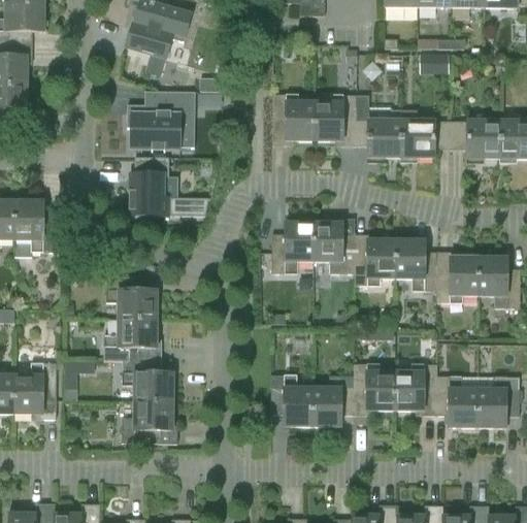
[(150,1),(145,0),(140,0),(133,23),(126,45),(151,53),(145,71),(160,75),(164,57),(166,58),(171,38),(184,41),(191,13),(154,2),(155,1),(151,0),(150,1)]
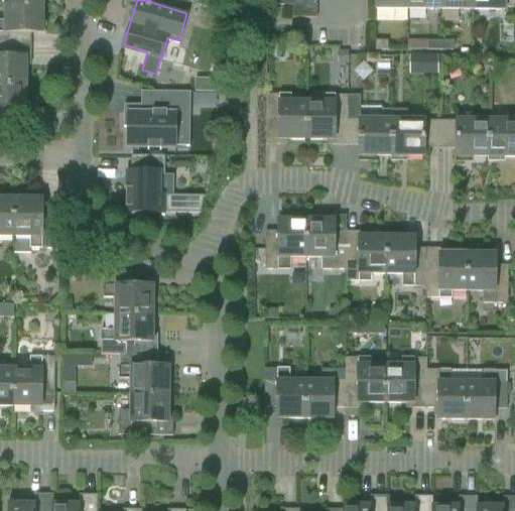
[(42,30),(42,1),(4,1),(4,17),(0,17),(0,41),(31,41),(31,30),(42,30)]
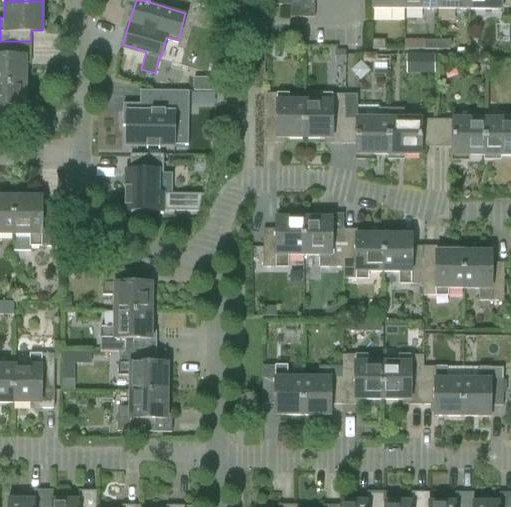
[(314,15),(314,2),(290,2),(290,15),(314,15)]
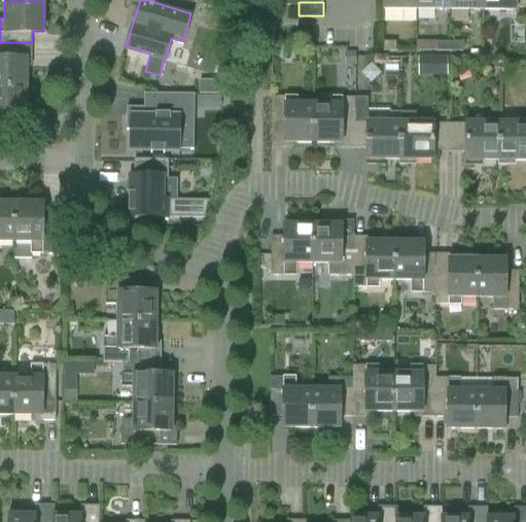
[(396,46),(396,38),(383,38),(383,46),(396,46)]
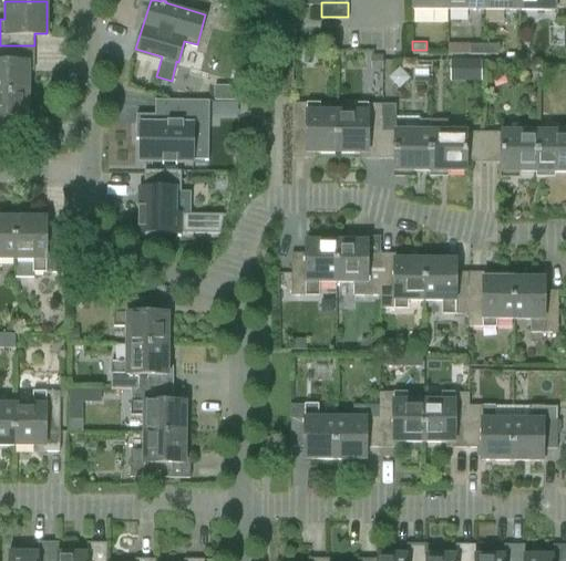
[(469,51),(483,51),(483,42),(469,42),(469,51)]
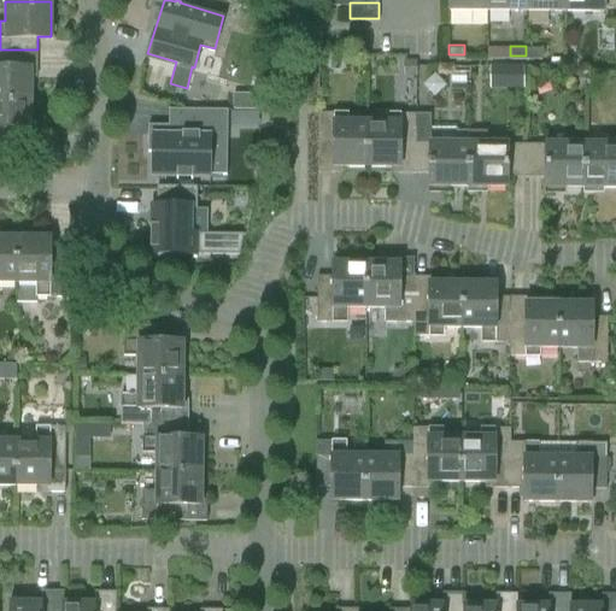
[(526,56),(541,56),(541,46),(526,46),(526,56)]
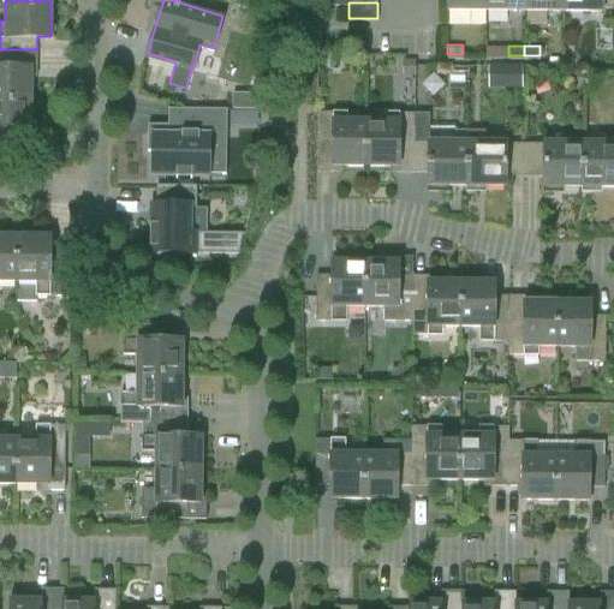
[(37,49),(0,49),(0,97),(31,97),(31,66),(37,66),(37,49)]
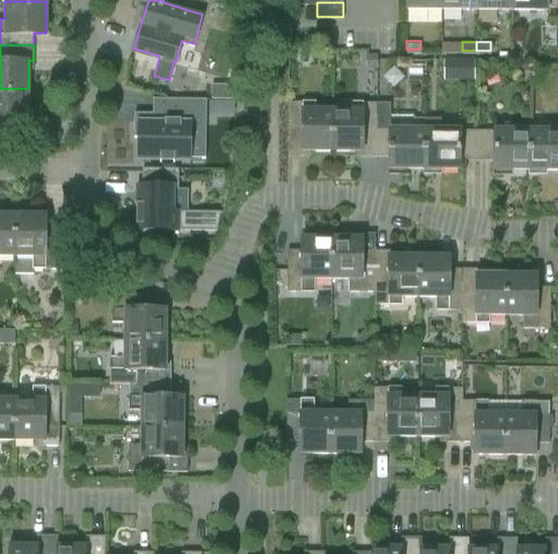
[(376,66),(376,56),(376,52),(366,52),(366,66),(376,66)]
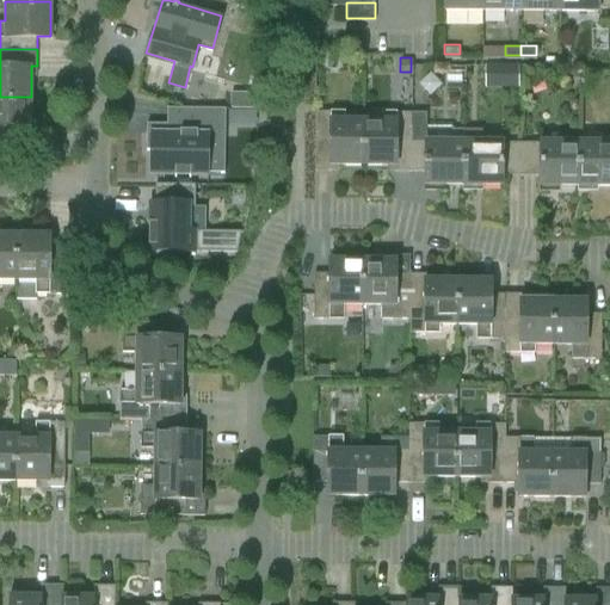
[(507,63),(507,82),(517,82),(517,63),(507,63)]
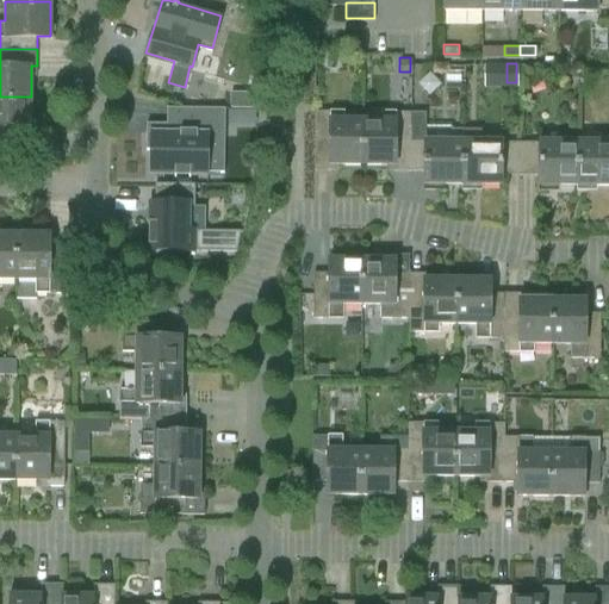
[(256,105),(256,89),(230,89),(230,105),(256,105)]
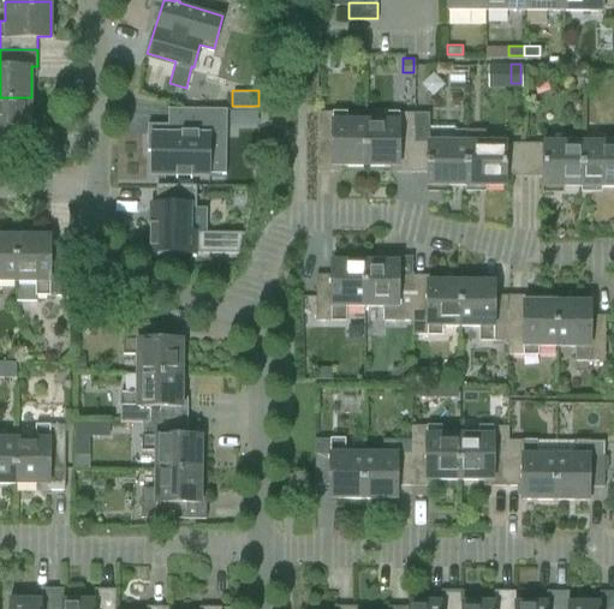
[(30,131),(31,97),(0,97),(0,145),(36,147),(36,131),(30,131)]
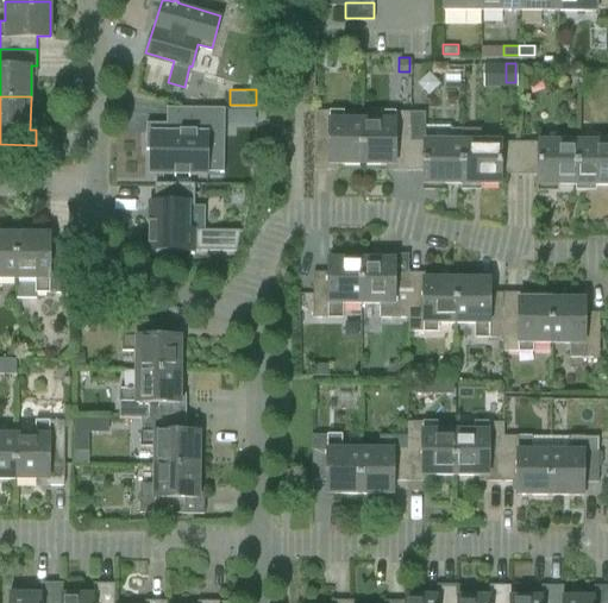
[(146,132),(146,146),(150,146),(150,151),(150,170),(175,171),(174,174),(176,174),(176,173),(176,171),(188,171),(188,173),(188,174),(189,174),(189,173),(190,171),(207,171),(207,169),(207,134),(219,134),(224,134),(225,105),(189,105),(167,105),(167,120),(167,125),(167,130),(160,130),(158,130),(146,129),(146,132)]
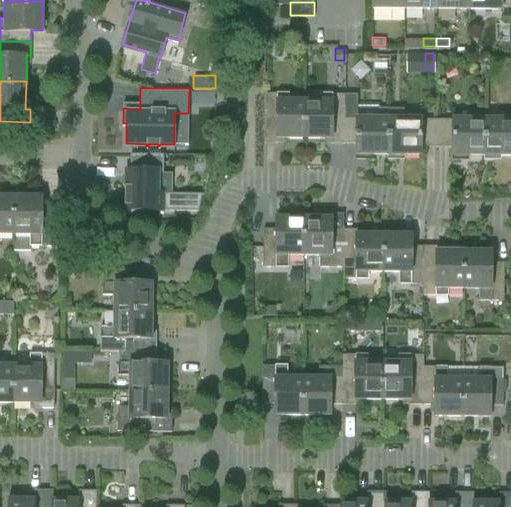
[(264,91),(264,140),(277,140),(277,135),(304,135),(304,98),(289,98),(277,98),(277,91),(264,91)]
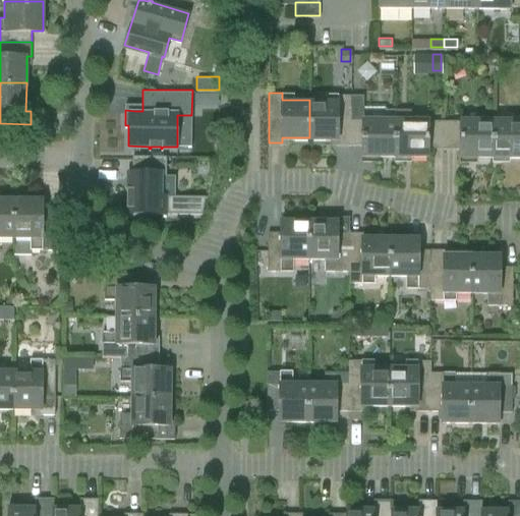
[(309,100),(309,137),(337,138),(337,144),(350,144),(350,93),(338,93),(337,100),(326,100),(309,100)]
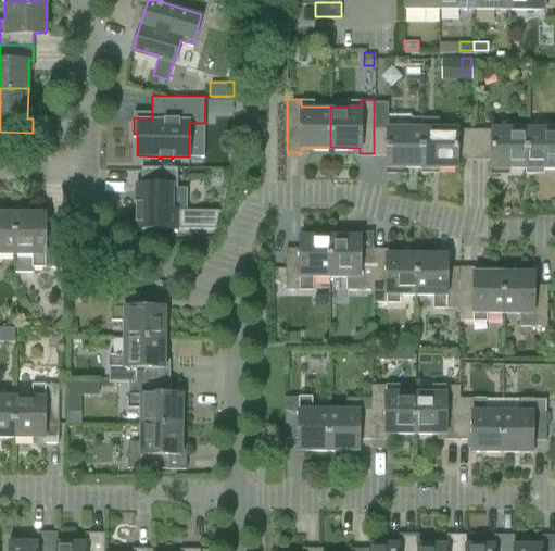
[(374,99),(374,153),(387,153),(387,170),(396,171),(396,165),(421,165),(421,171),(423,171),(423,126),(423,115),(412,115),(413,111),(406,111),(388,111),(388,99),(374,99)]
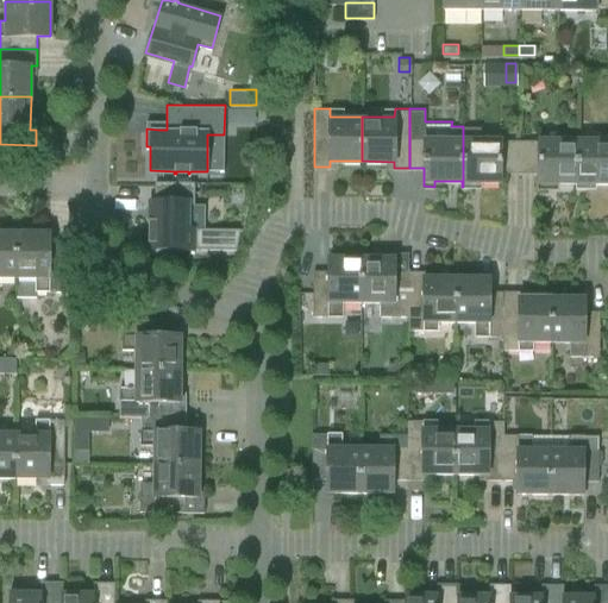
[(463,138),(463,187),(472,187),(472,181),(501,181),(501,171),(520,171),(520,139),(500,139),(500,138),(480,138),(480,126),(463,126),(463,138)]
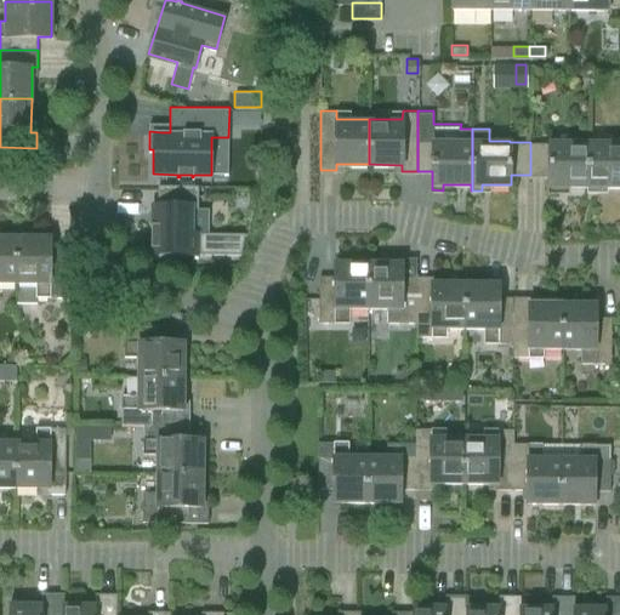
[(619,140),(589,141),(589,191),(598,191),(598,186),(619,184),(619,140)]
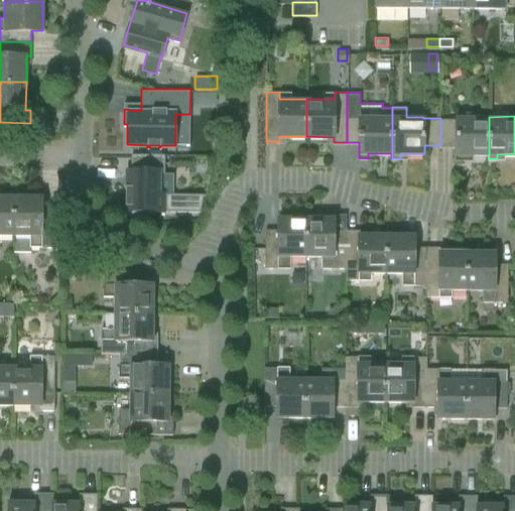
[(489,158),(489,117),(455,117),(455,118),(440,118),(440,145),(456,145),(456,158),(465,158),(465,154),(488,154),(488,158),(489,158)]
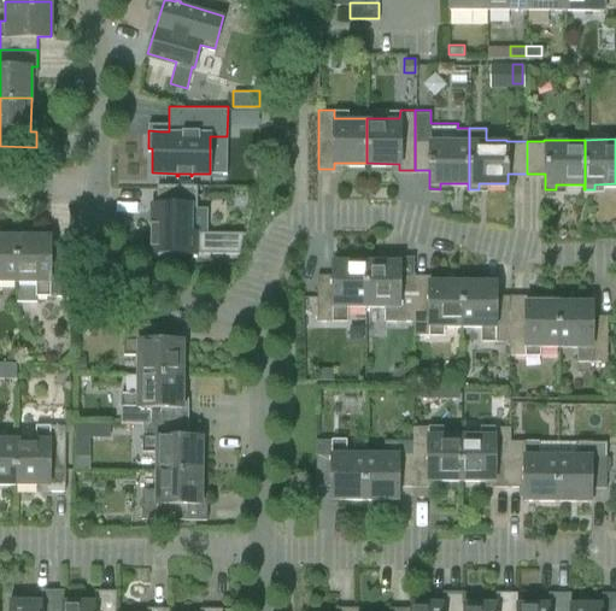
[(152,203),(151,251),(239,252),(244,230),(207,230),(191,230),(191,206),(197,206),(197,205),(197,183),(157,183),(157,203),(152,203)]
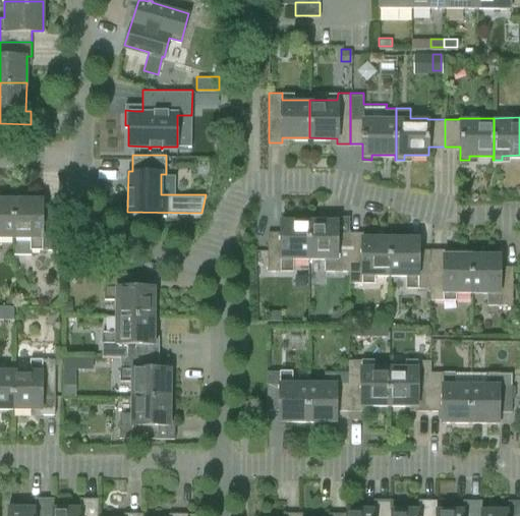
[(0,235),(14,236),(14,197),(0,197),(0,235)]
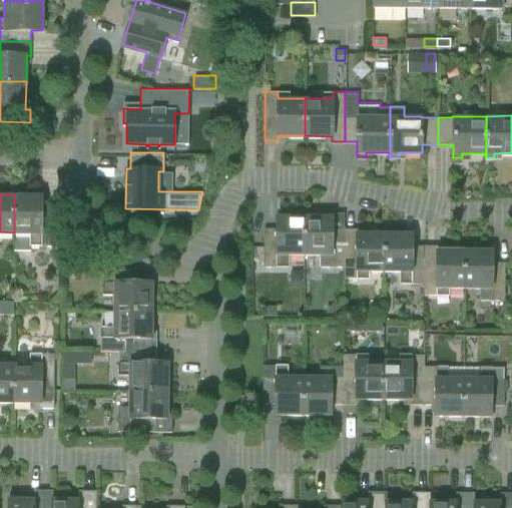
[(54,244),(55,206),(42,206),(42,194),(14,194),(14,232),(14,248),(31,248),(31,244),(54,244)]
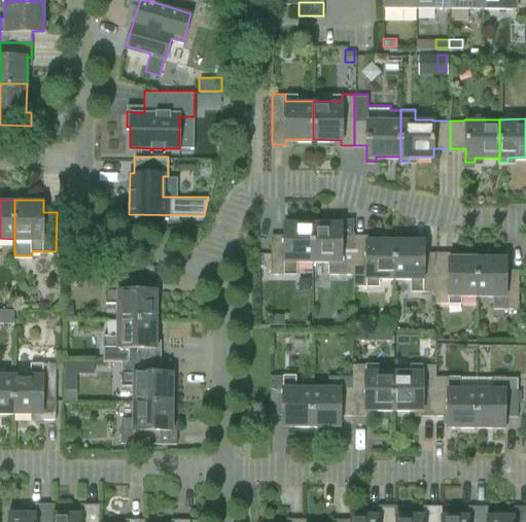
[(271,233),(271,272),(282,272),(291,272),(295,272),(295,259),(313,261),(313,221),(284,221),(284,233),(271,233)]
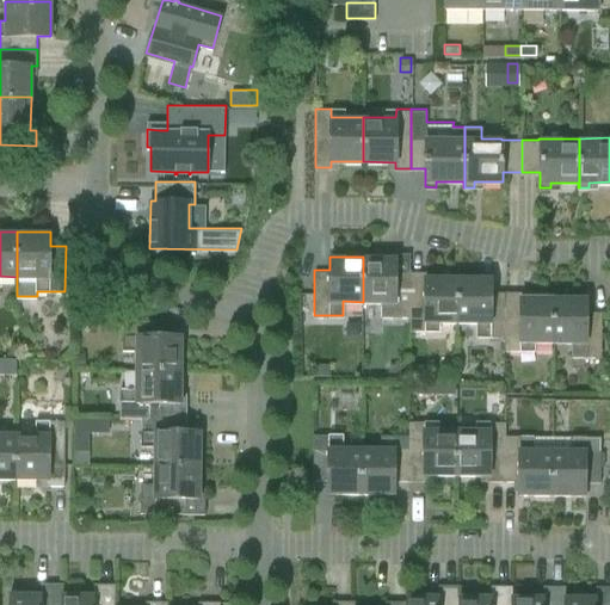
[(410,316),(411,271),(396,271),(396,257),(363,257),(363,302),(381,302),(381,316),(410,316)]
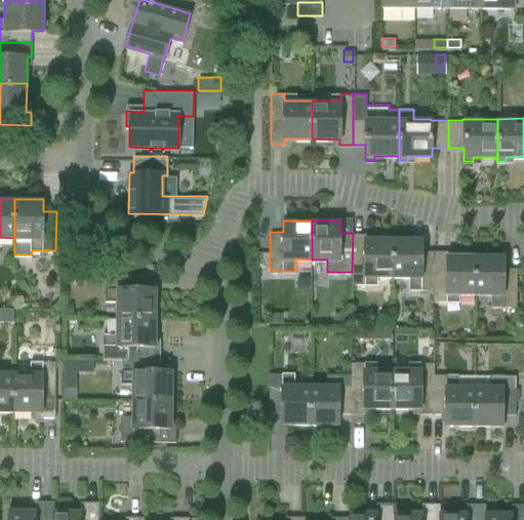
[(394,276),(394,238),(366,238),(366,233),(353,233),(352,272),(352,282),(365,282),(365,284),(377,284),(377,276),(394,276)]
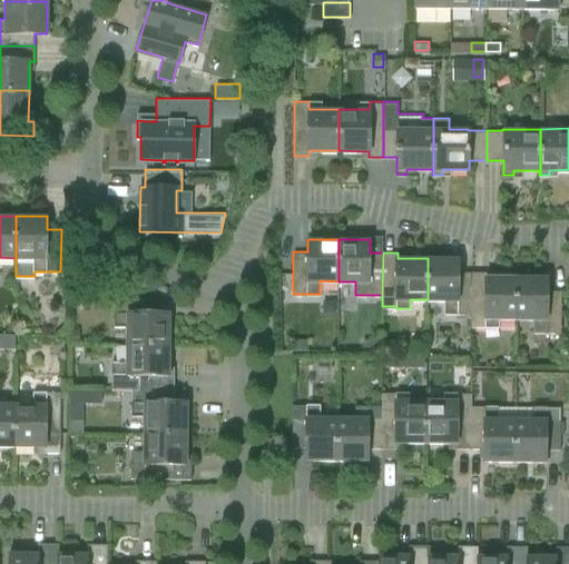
[(471,314),(472,270),(459,270),(459,258),(428,258),(428,299),(444,299),(444,314),(471,314)]
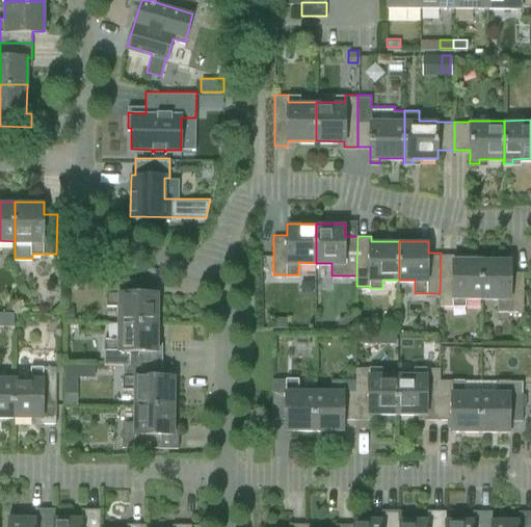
[(481,296),(482,259),(454,258),(454,253),(441,253),(440,293),(440,305),(465,305),(465,296),(481,296)]
